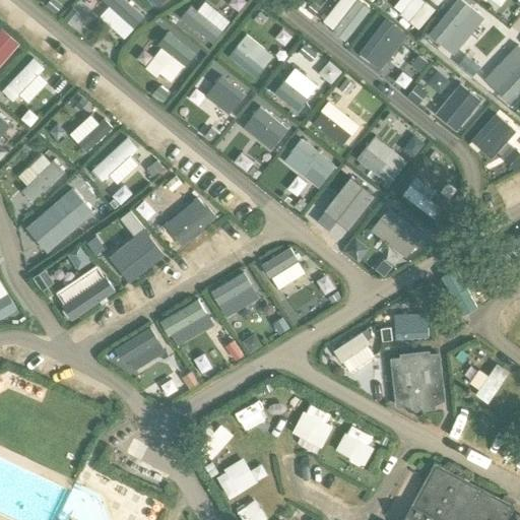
[(55,0),(50,0),(46,5),(56,13),(63,6),(55,0)]
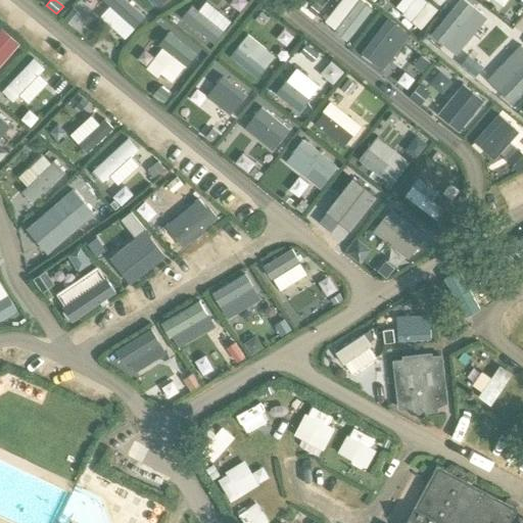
[(126,0),(103,0),(136,29),(145,17),(126,0)]
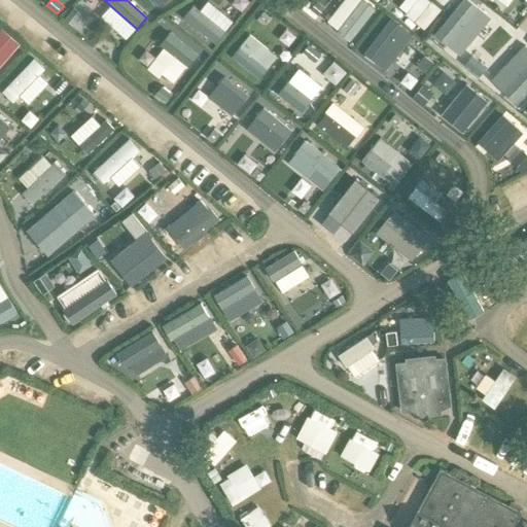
[(340,32),(352,41),(376,10),(364,1),(365,0),(364,0),(347,0),(335,16),(346,25),(340,32)]
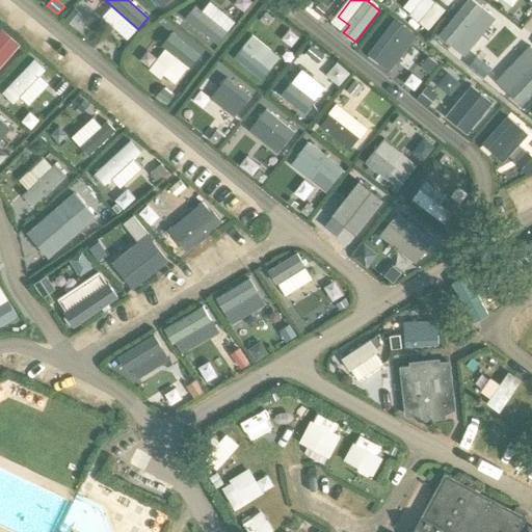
[(435,0),(408,0),(404,6),(413,14),(407,20),(427,35),(447,8),(435,0)]
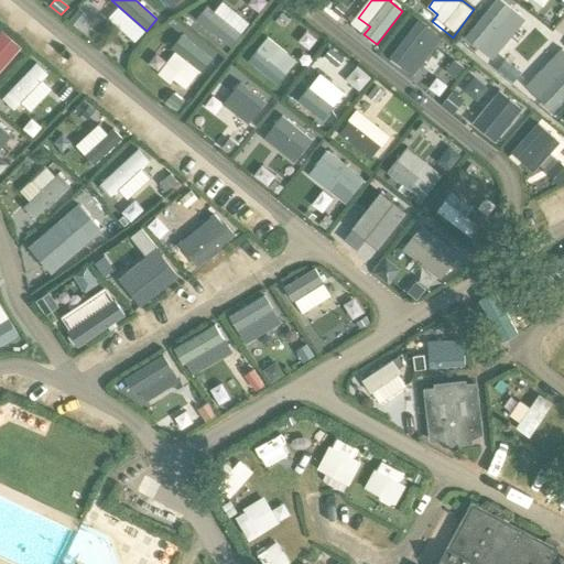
[(500,0),(496,0),(466,38),(479,49),(512,9),(500,0)]
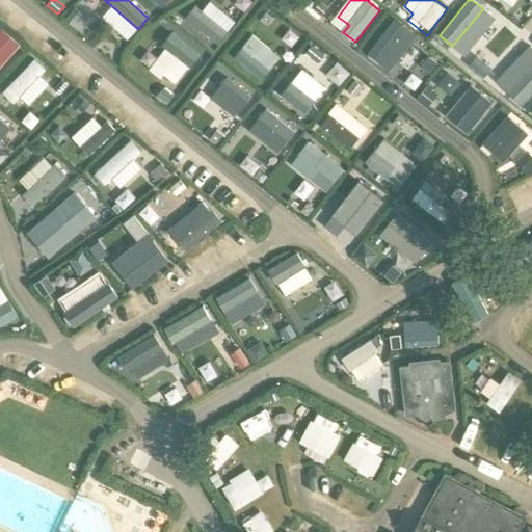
[(494,0),(511,9),(515,0),(494,0)]
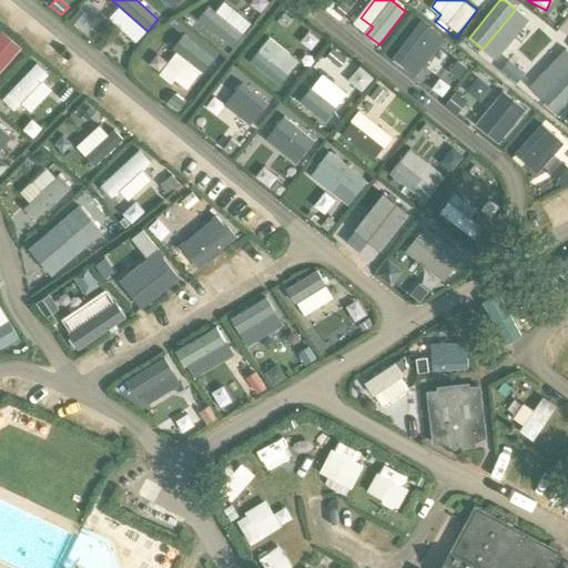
[(200,20),(233,48),(244,34),(252,24),(225,2),(217,12),(211,7),(200,20)]
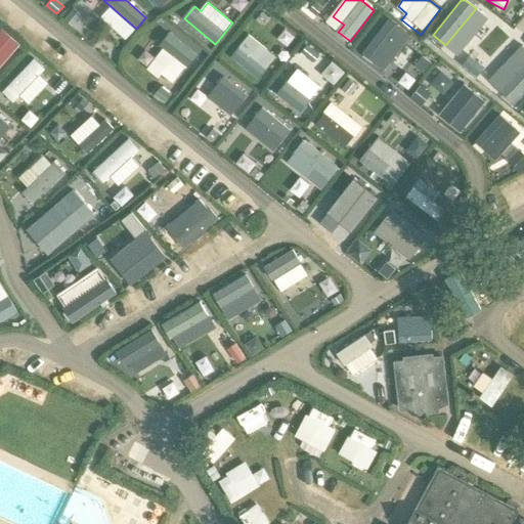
[(322,8),(315,2),(308,10),(316,16),(322,8)]
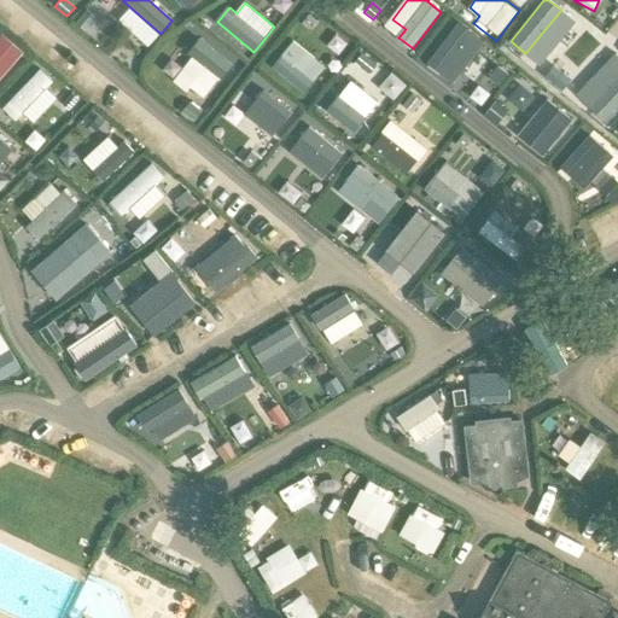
[(76,23),(86,30),(95,17),(87,10),(76,23)]
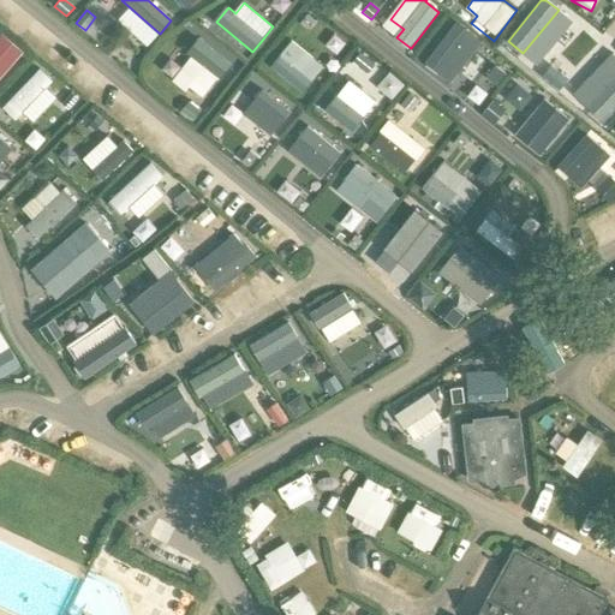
[(308,15),(300,24),(308,29),(315,21),(308,15)]
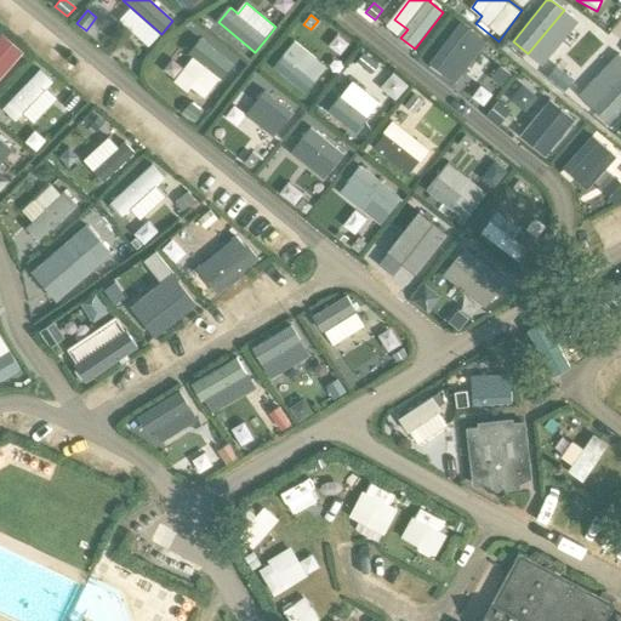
[(455,83),(486,41),(476,33),(473,35),(461,27),(432,64),(455,83)]
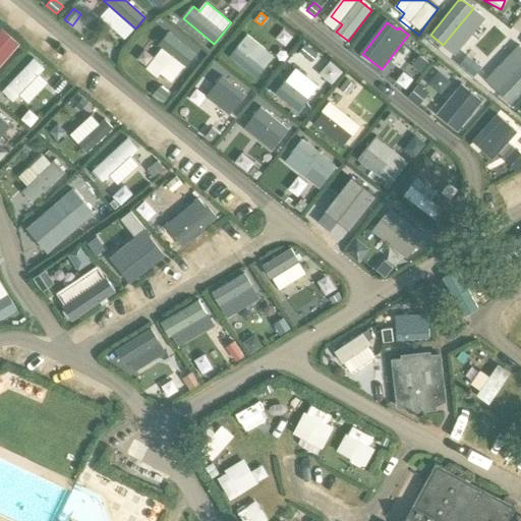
[(2,29),(0,31),(0,65),(19,45),(2,29)]
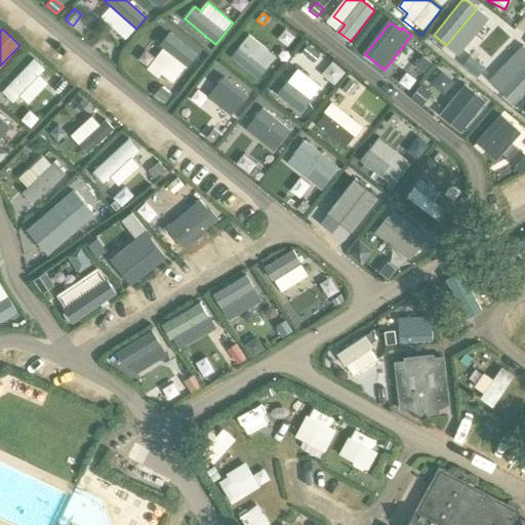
[(198,55),(169,34),(160,46),(165,49),(189,68),(198,55)]
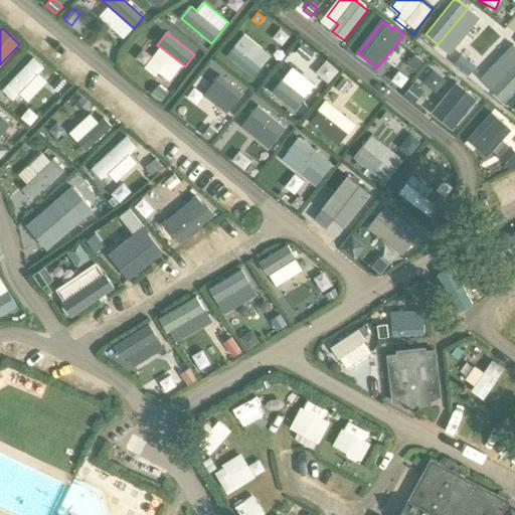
[(314,54),(302,44),(296,51),(309,61),(314,54)]
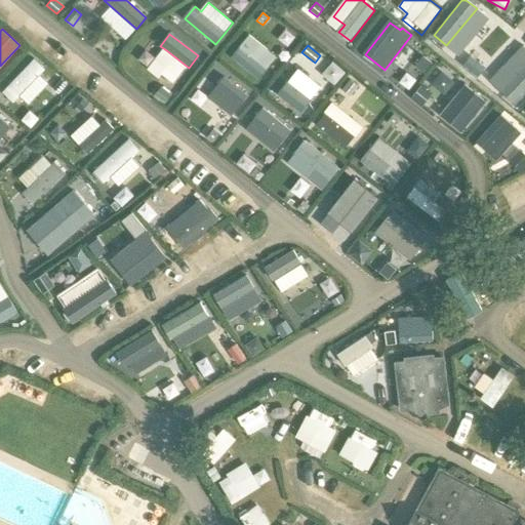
[(268,70),(256,61),(243,50),(240,48),(233,57),(260,79),(268,70)]
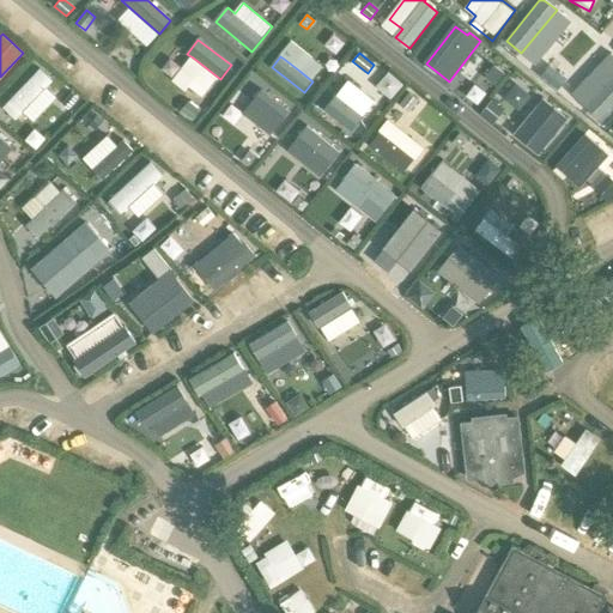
[(540,77),(557,90),(566,78),(550,65),(540,77)]
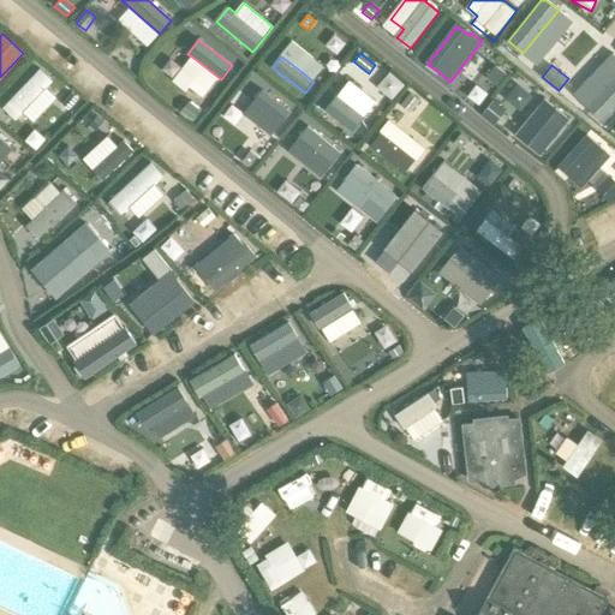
[(506,75),(496,66),(487,78),(497,85),(506,75)]
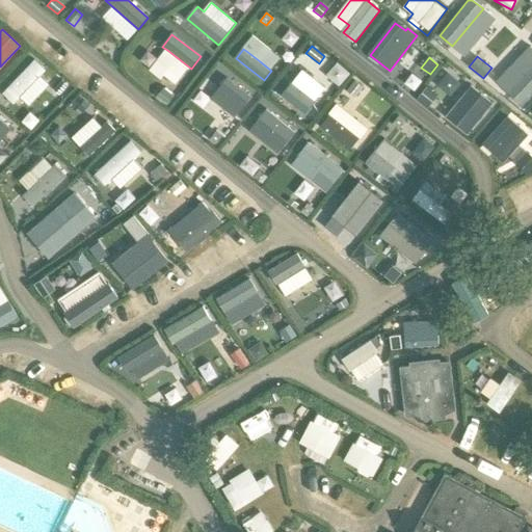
[(34,60),(3,94),(14,104),(20,97),(29,106),(50,84),(41,76),(46,71),(34,60)]
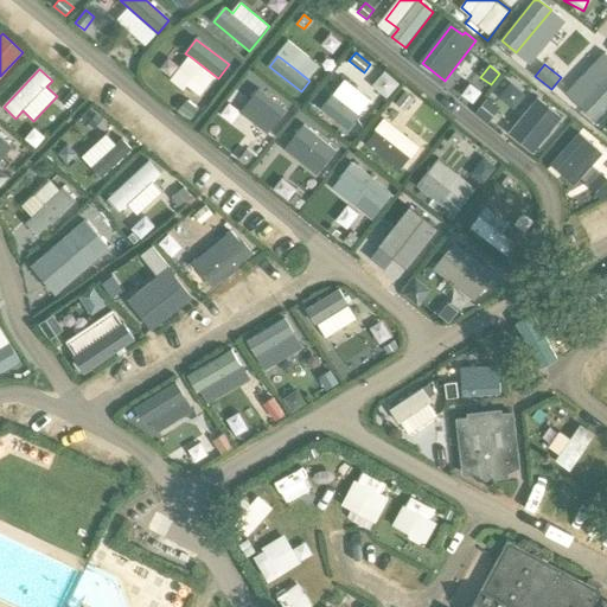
[(606,75),(579,104),(593,119),(606,103),(606,75)]
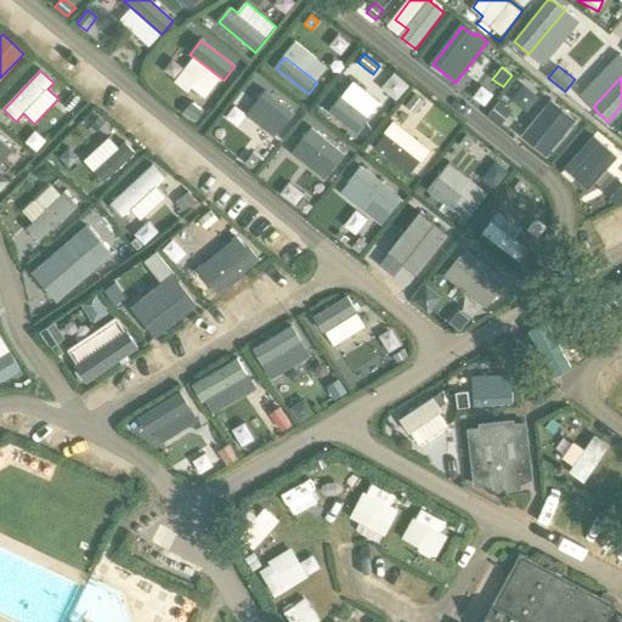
[(331,111),(358,133),(375,111),(348,89),(331,111)]
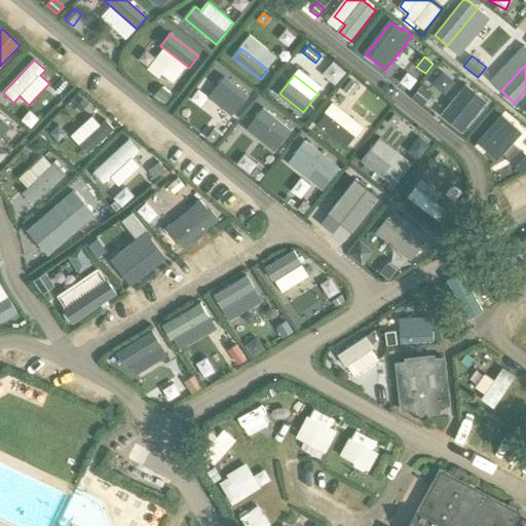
[(249,97),(225,78),(218,87),(226,94),(219,103),(235,115),(242,107),(241,106),(249,97)]
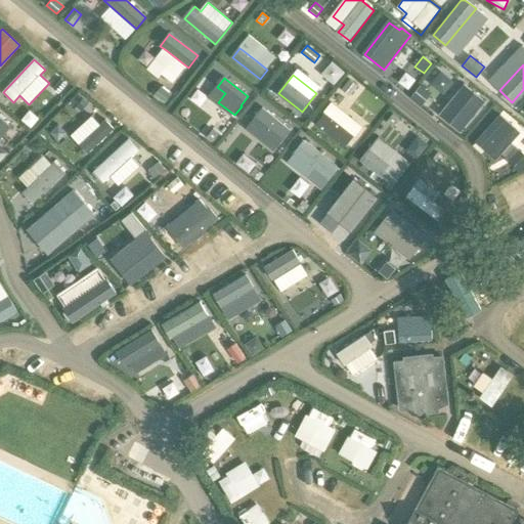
[(350,80),(342,89),(350,96),(358,86),(350,80)]
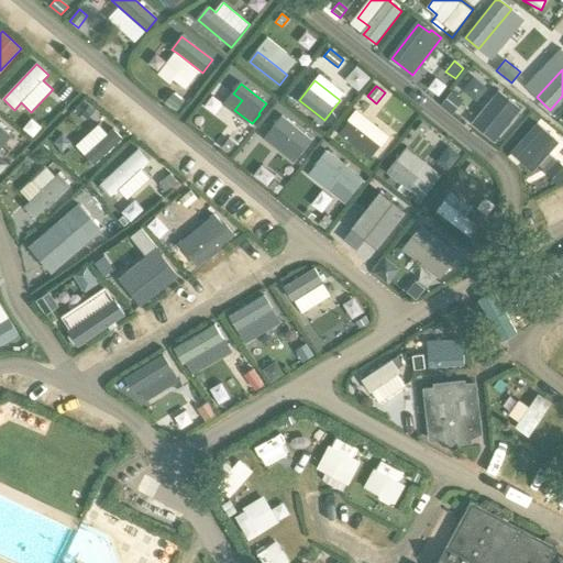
[(173,92),(165,102),(176,111),(185,101),(173,92)]
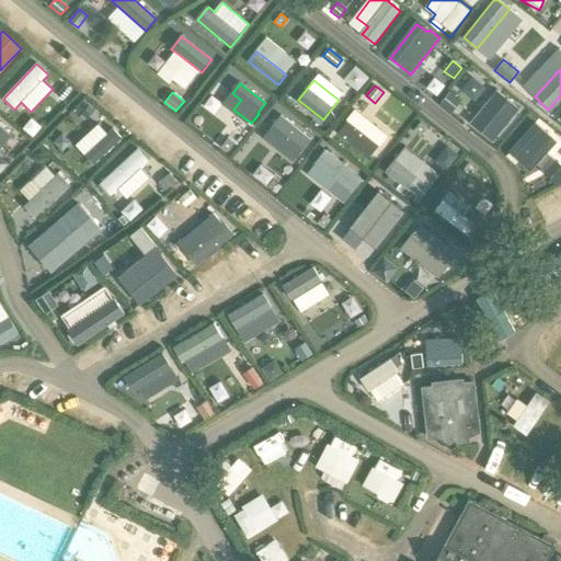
[(453,103),(447,99),(443,103),(448,109),(453,103)]
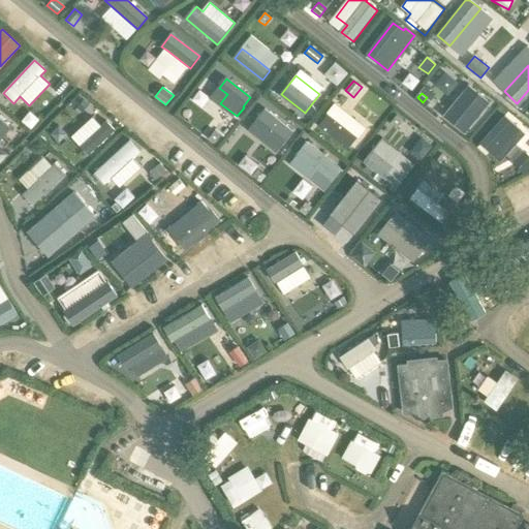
[(464,132),(489,102),(479,95),(465,112),(456,104),(445,117),(464,132)]
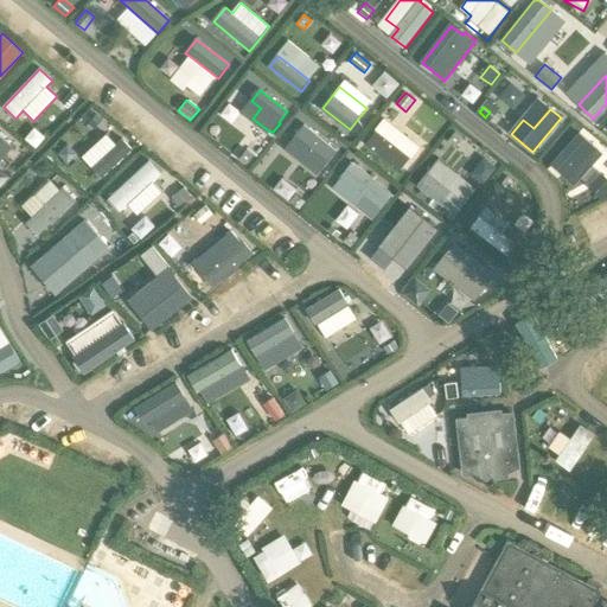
[(97,114),(89,123),(95,129),(103,120),(97,114)]
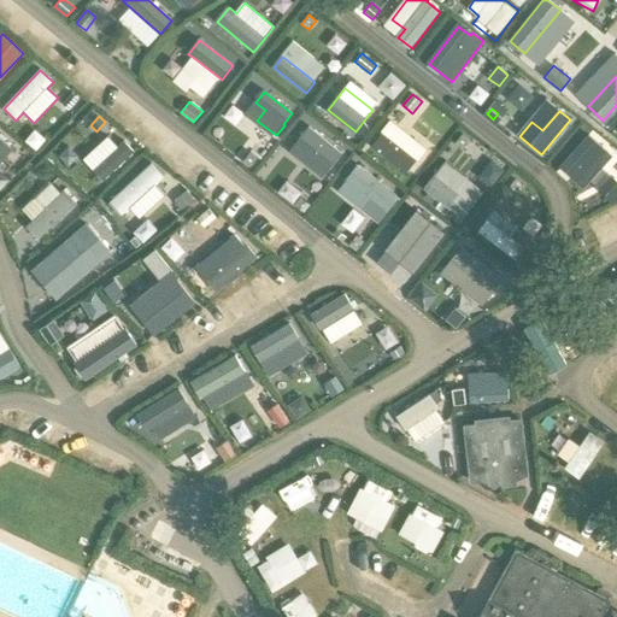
[(342,153),(311,128),(291,152),(323,178),(342,153)]
